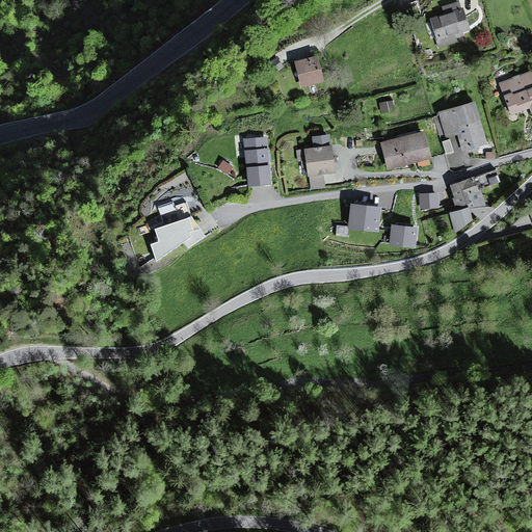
[(462,9),(460,1),(443,6),(444,14),(429,17),(436,47),(451,44),(449,36),(471,31),(466,8),(462,9)]
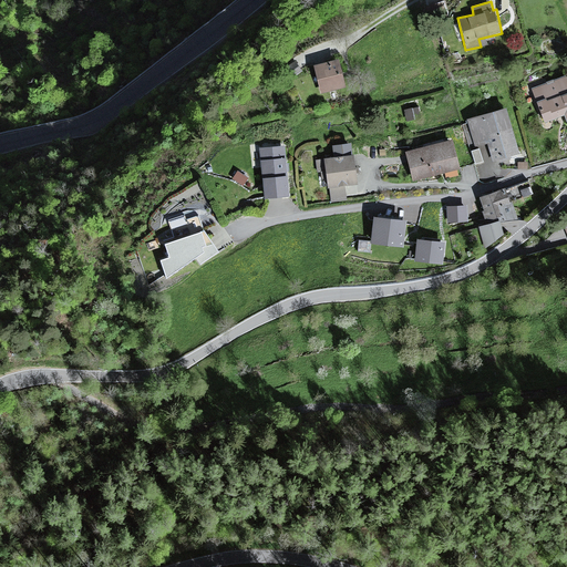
[(341,57),(316,62),(322,92),(348,86),(341,57)]
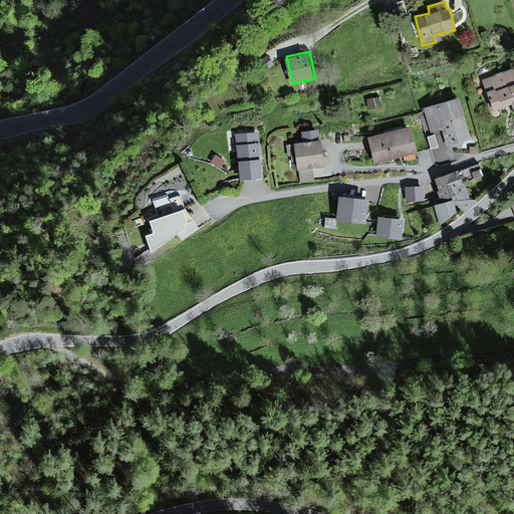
[(271,55),(264,59),(269,67),(276,63),(271,55)]
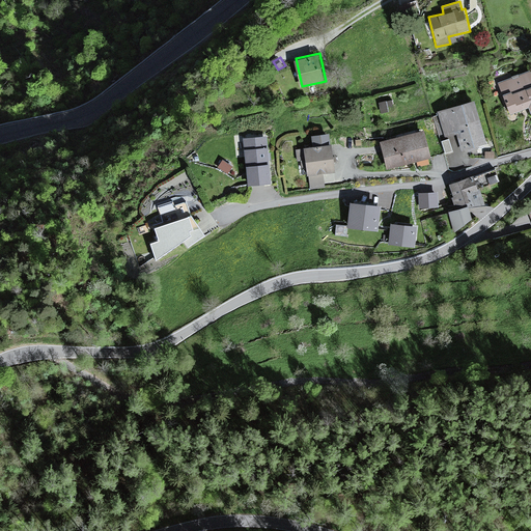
[(530,72),(499,81),(509,113),(528,108),(530,118),(530,72)]
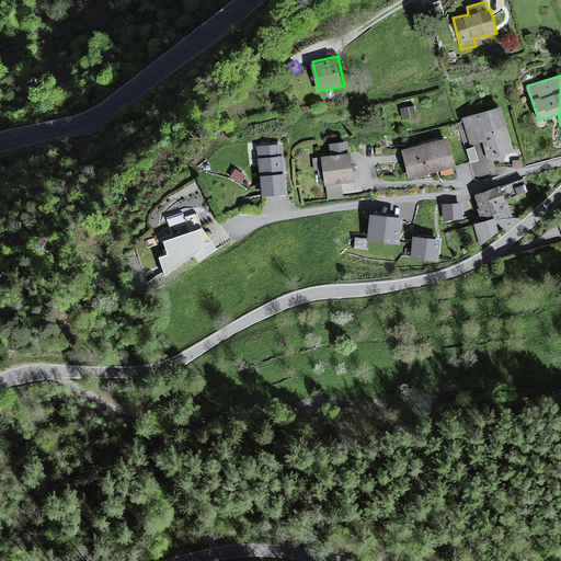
[(414,105),(399,109),(401,118),(416,116),(414,105)]
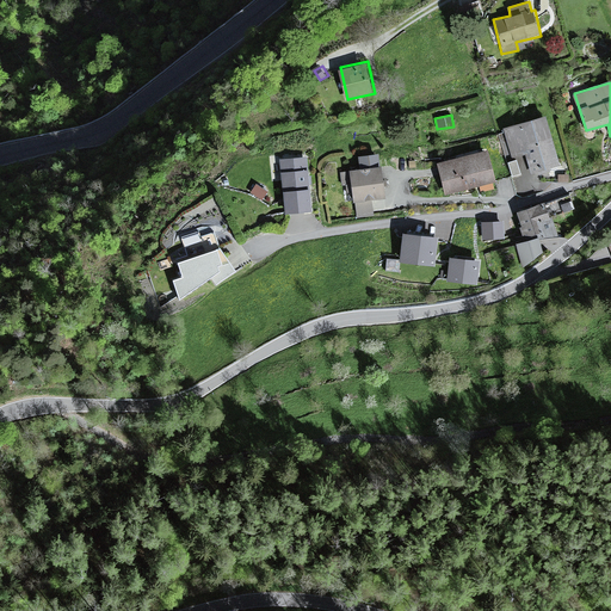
[(547,117),(501,128),(510,159),(525,154),(530,174),(559,167),(547,117)]
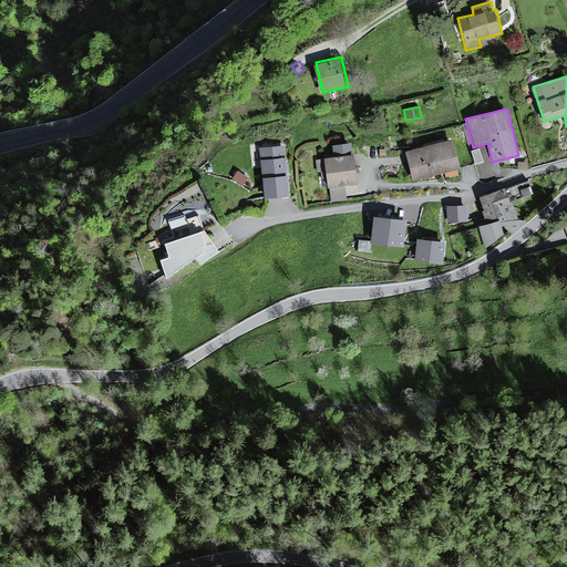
[(282,140),(261,140),(263,184),(266,184),(267,197),(291,196),(290,174),(288,174),(287,144),(284,144),(282,140)]
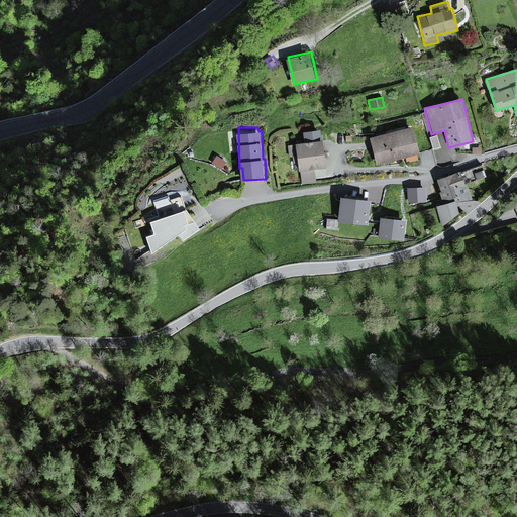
[(414,127),(370,137),(376,164),(402,158),(403,164),(416,161),(415,154),(420,153),(414,127)]
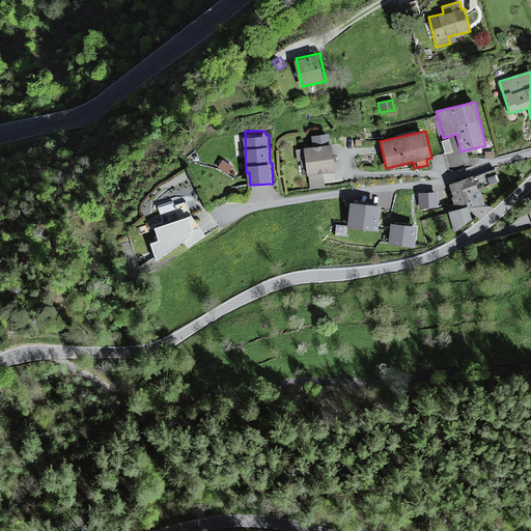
[(312,134),(313,144),(331,143),(331,133),(312,134)]
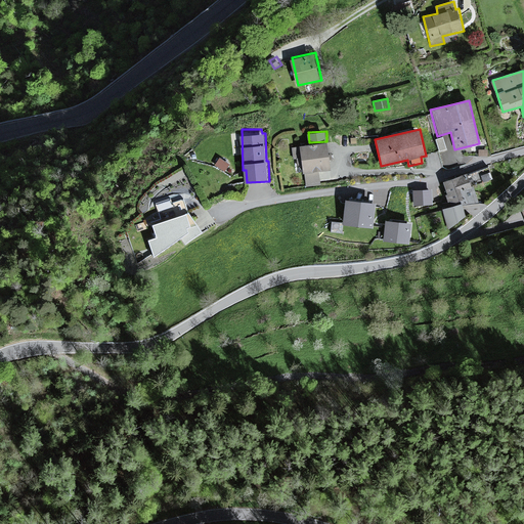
[(442,137),(434,139),(437,153),(445,149),(442,137)]
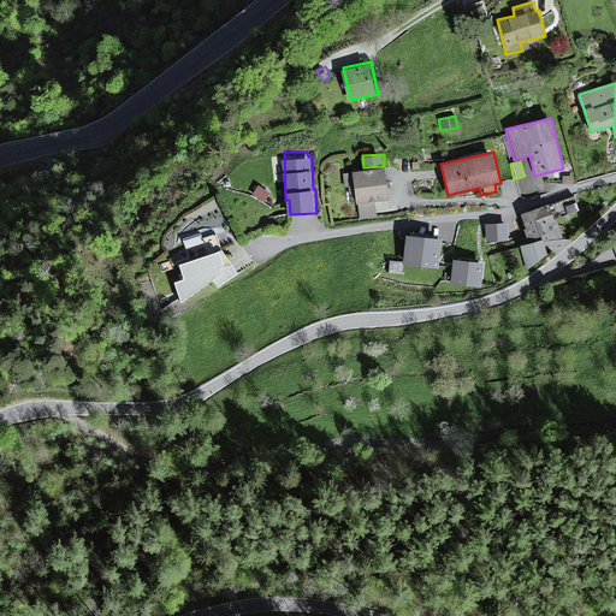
[(389,202),(388,170),(342,171),(343,184),(347,184),(348,194),(355,193),(356,214),(373,213),(373,202),(389,202)]
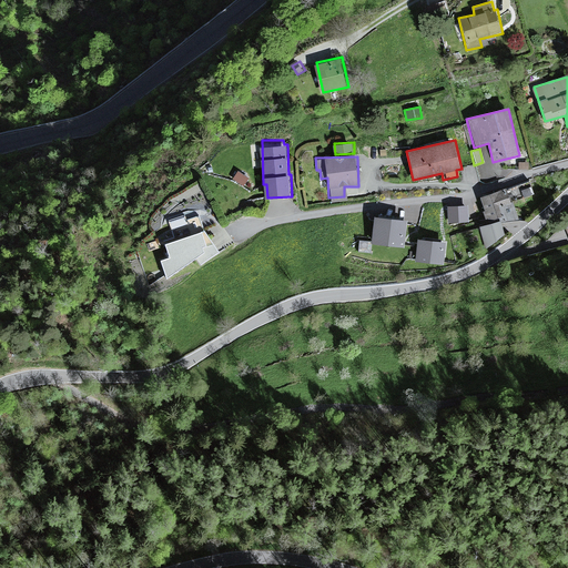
[(236,171),(232,179),(243,185),(249,178),(236,171)]
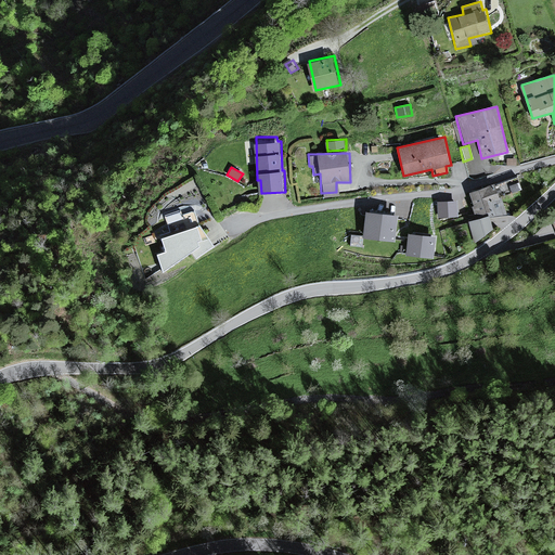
[(521,190),(517,178),(495,184),(470,192),(477,215),(490,211),(487,201),(500,197),(521,190)]
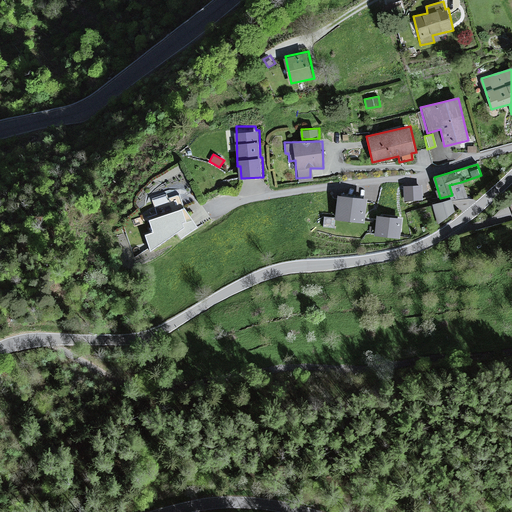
[(422,187),(404,187),(404,200),(422,199),(422,187)]
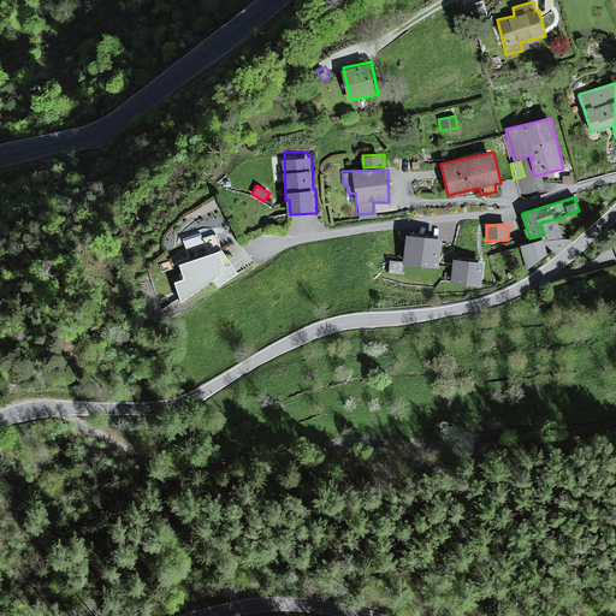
[(422,238),(408,237),(406,264),(438,267),(440,241),(422,238)]
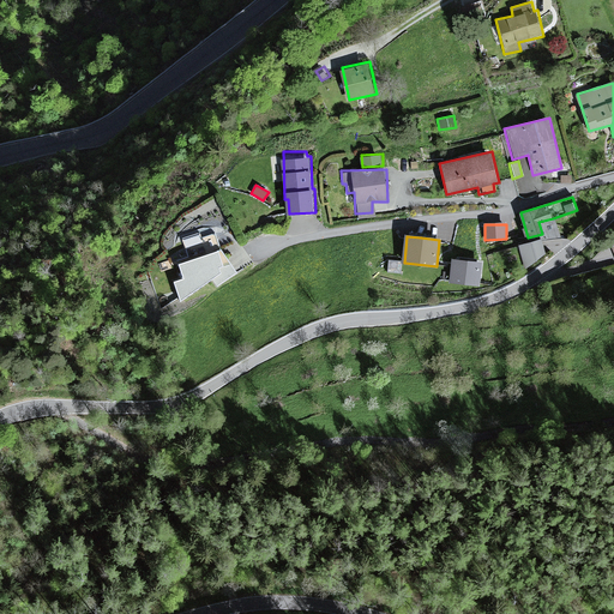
[(540,239),(517,245),(524,269),(545,253),(540,239)]
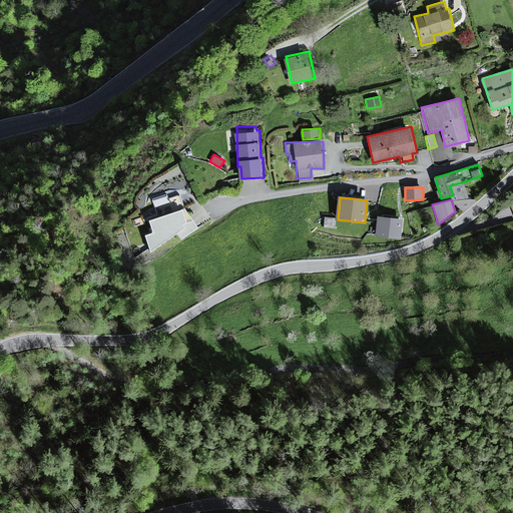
[(142,235),(149,252),(176,233),(180,239),(197,227),(183,208),(146,220),(151,232),(142,235)]
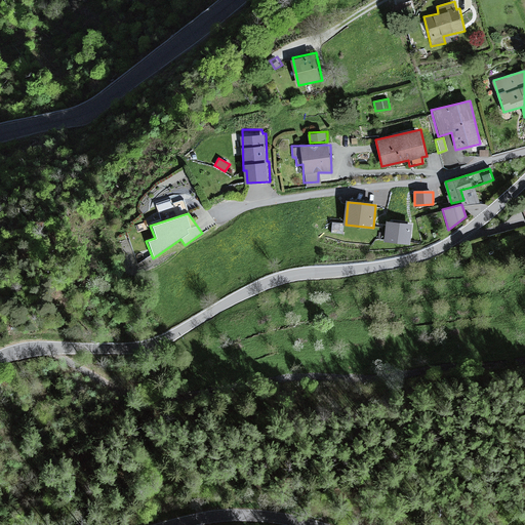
[(411,226),(388,224),(386,240),(408,244),(410,236),(411,226)]
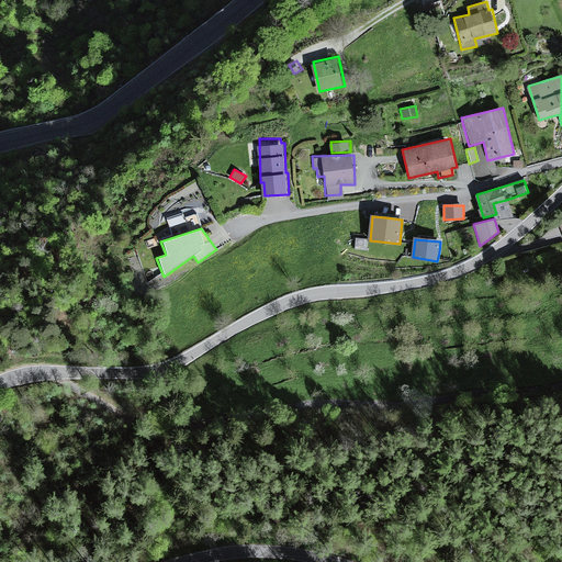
All buildings are outlined.
